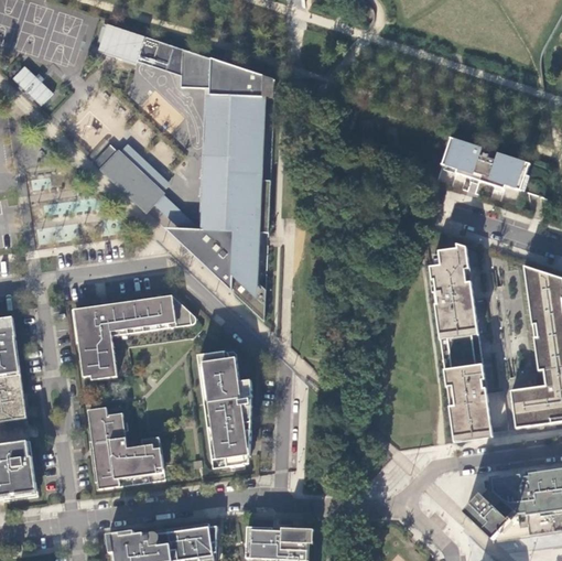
[(137,60),(144,35),(110,23),(107,22),(98,47),(133,60),(137,61),(137,60)]
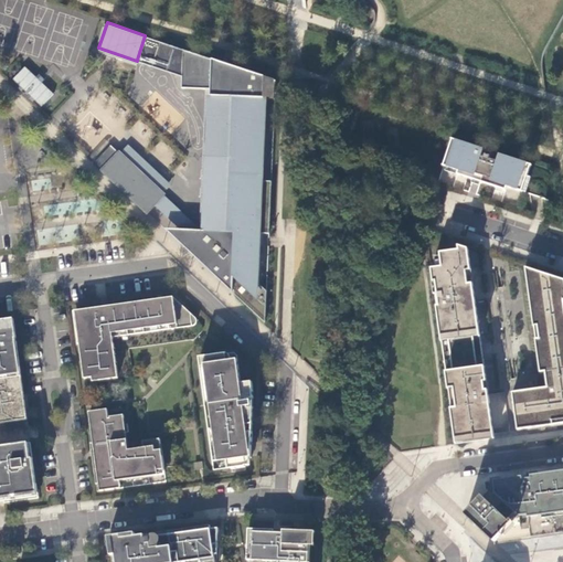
[(181,74),(182,46),(145,35),(137,60),(181,74)]
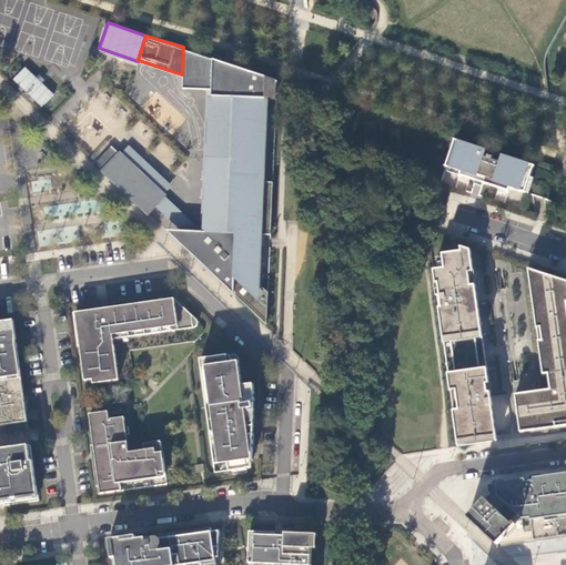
[(195,258),(265,323),(268,290),(260,282),(261,232),(270,232),(272,180),(263,179),(268,97),(275,97),(275,96),(276,91),(276,78),(250,69),(245,68),(226,61),(222,60),(183,47),(182,74),(182,86),(211,87),(209,155),(205,229),(202,229),(181,229),(163,228),(195,258)]
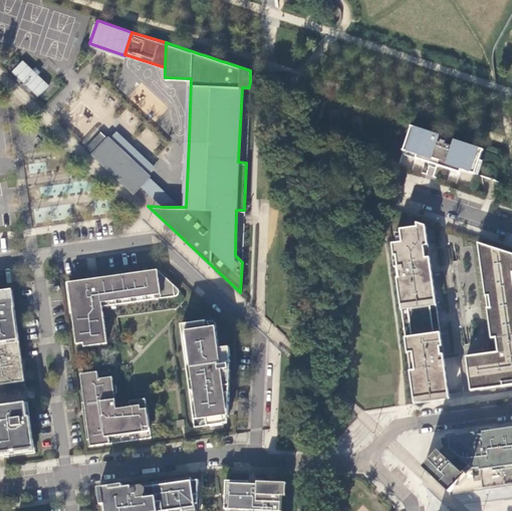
[(32,68),(22,58),(11,69),(22,80),(36,93),(47,82),(32,68)]
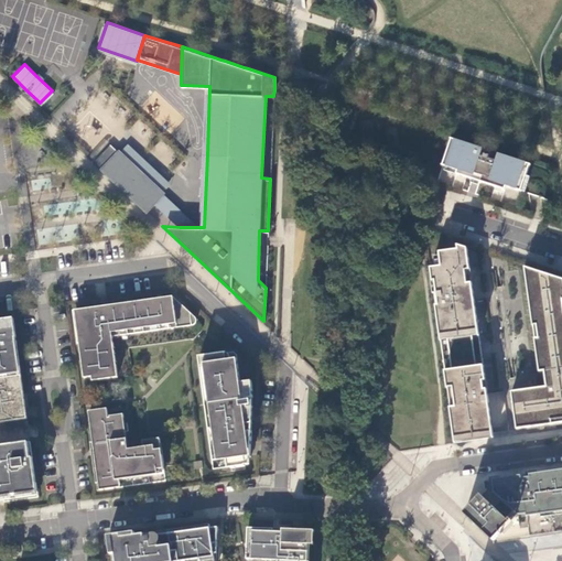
[(479,147),(449,137),(440,163),(455,168),(453,172),(501,187),(503,184),(518,189),(527,162),(496,152),(494,159),(486,157),(487,153),(482,152),(481,154),(477,153),(479,147)]
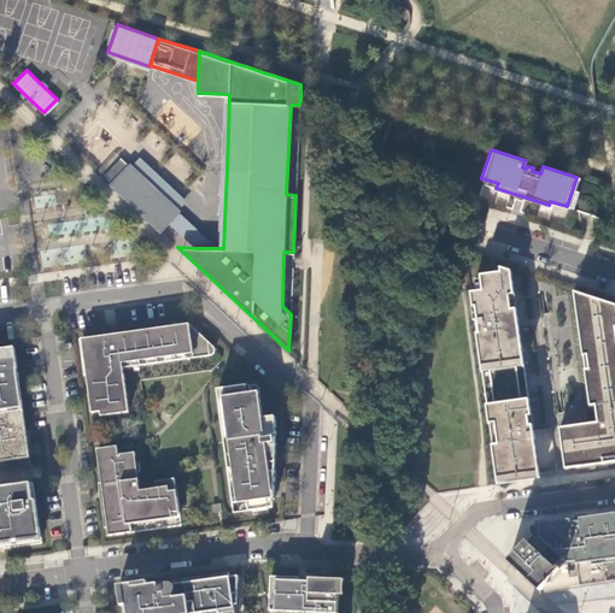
[(119,154),(101,175),(110,183),(162,231),(169,223),(179,211),(181,208),(180,207),(132,163),(129,160),(128,163),(119,154)]
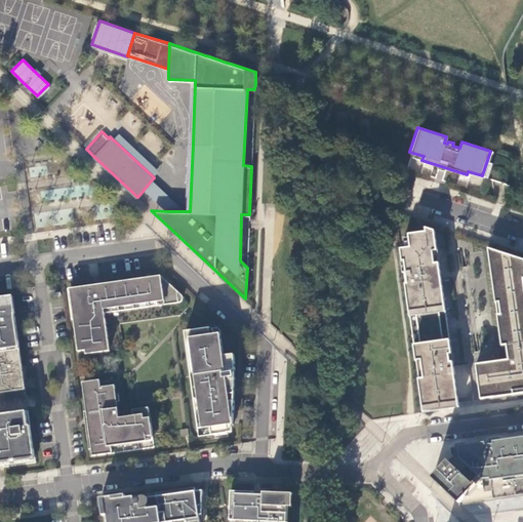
[(112,138),(153,176),(159,169),(119,131),(112,138)]
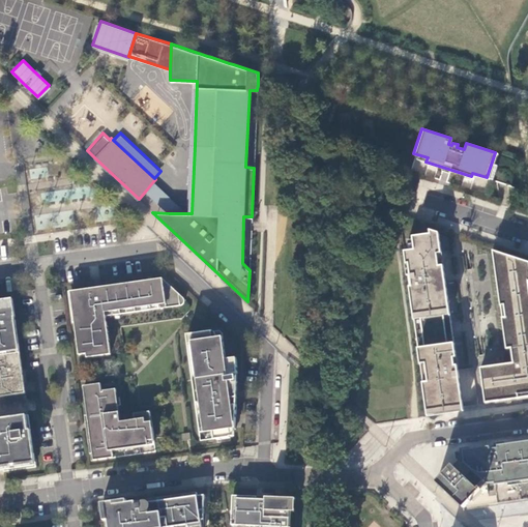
[(153,181),(145,192),(169,213),(188,213),(153,181)]
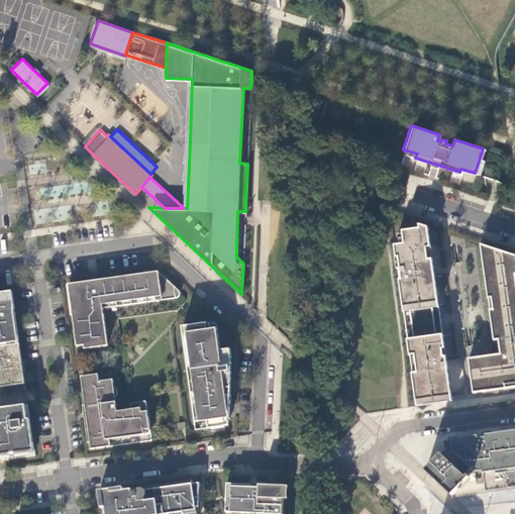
[(415,404),(451,400),(450,394),(445,357),(426,225),(417,222),(417,226),(400,228),(401,232),(396,233),(397,242),(392,242),(415,404)]
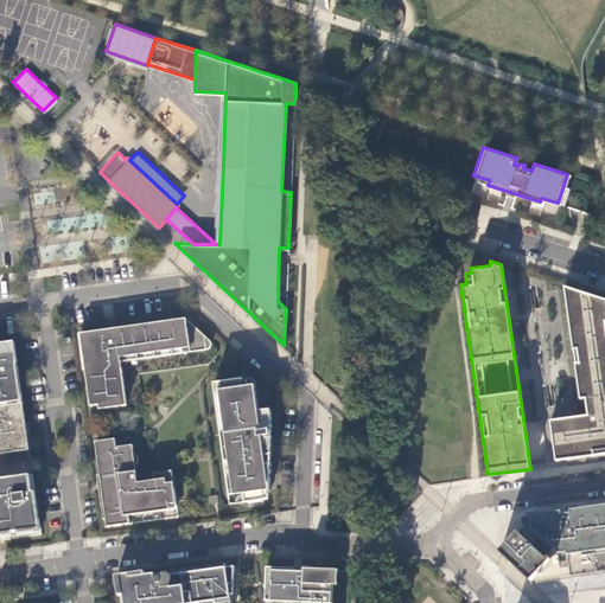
[(604,297),(562,283),(578,397),(584,396),(586,412),(548,418),(554,459),(604,450),(604,297)]
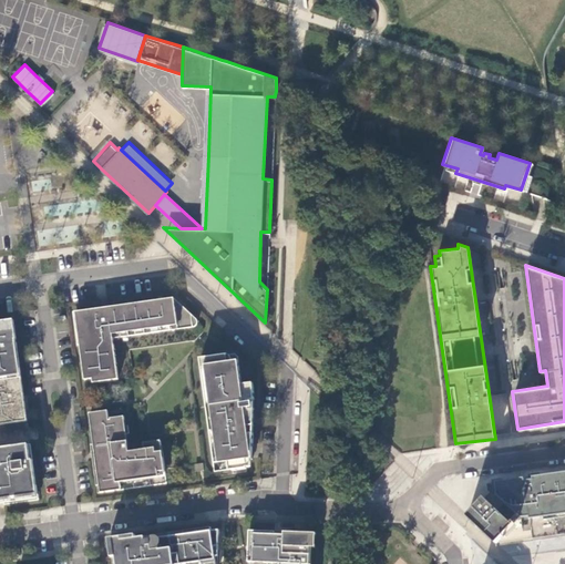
[(172,296),(74,309),(80,350),(79,350),(82,379),(108,375),(108,379),(116,378),(111,337),(176,327),(192,325),(194,324),(195,322),(195,320),(194,318),(194,317),(184,308),(172,296)]
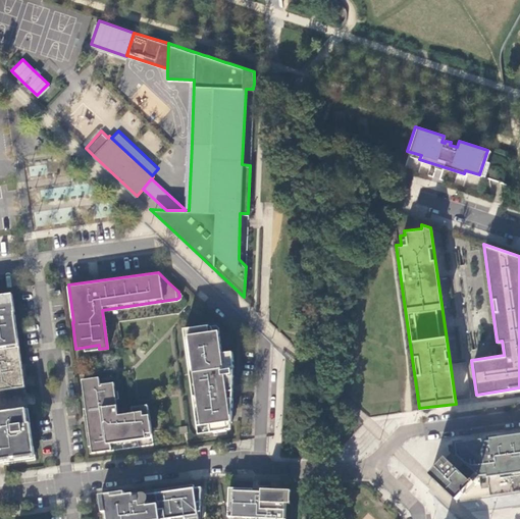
[(0,387),(21,384),(15,343),(11,310),(12,310),(10,293),(0,294),(0,387)]
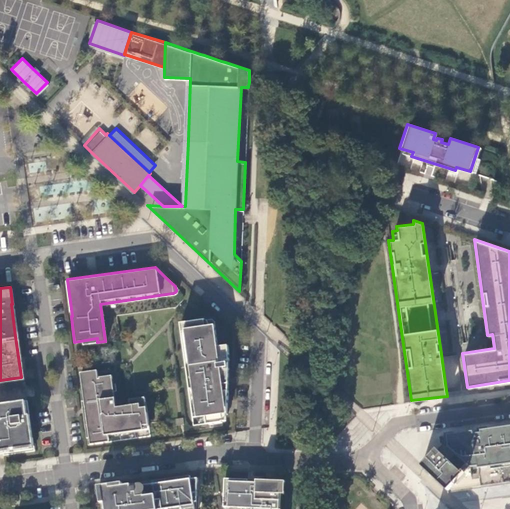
[(180,331),(183,331),(191,387),(190,388),(190,390),(188,391),(192,400),(190,400),(194,417),(210,415),(211,421),(226,419),(226,402),(226,398),(227,382),(227,351),(226,344),(216,345),(216,344),(213,320),(210,318),(185,321),(179,322),(180,331)]
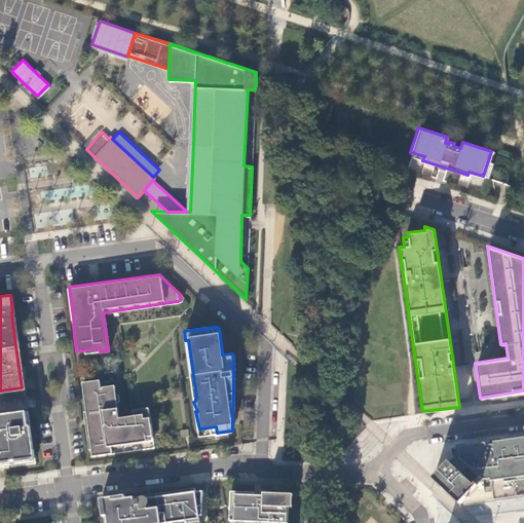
[(152,447),(146,407),(131,409),(132,415),(117,417),(113,385),(100,386),(100,387),(99,388),(98,379),(80,381),(90,455),(152,447)]
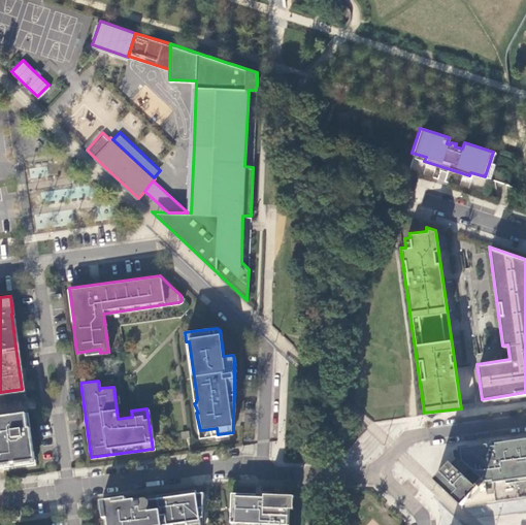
[(0,464),(3,464),(3,466),(35,462),(30,425),(28,426),(26,411),(21,412),(21,409),(5,411),(5,414),(0,415),(0,464)]
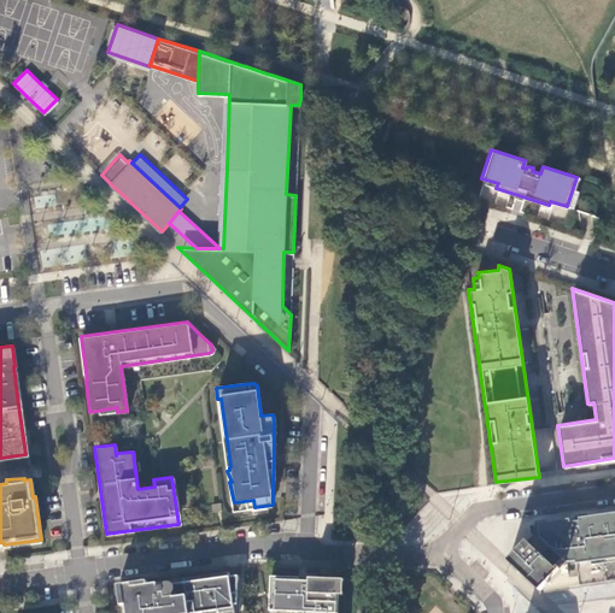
[(614,510),(585,514),(578,516),(578,518),(568,519),(568,517),(529,522),(527,523),(528,534),(507,558),(538,588),(540,585),(542,588),(577,583),(602,579),(614,577),(614,510)]
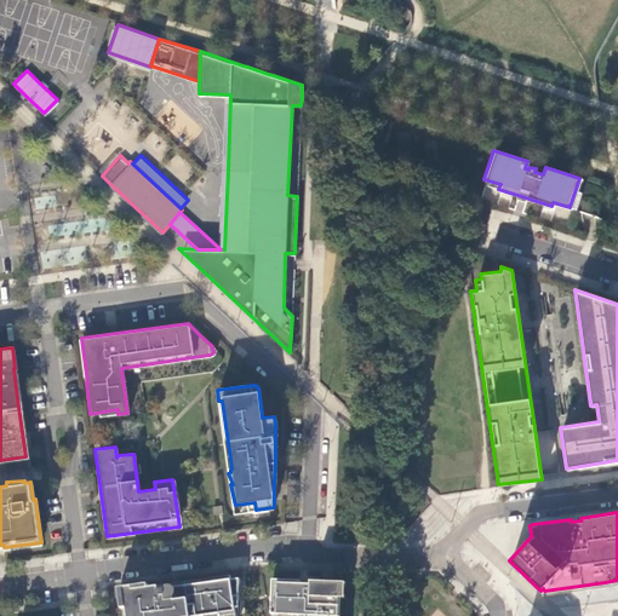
[(228,605),(228,574),(217,575),(217,579),(177,585),(178,587),(171,588),(167,585),(156,587),(156,583),(118,589),(118,598),(122,597),(124,605),(125,605),(126,615),(184,615),(201,614),(201,615),(234,615),(233,605),(228,605)]
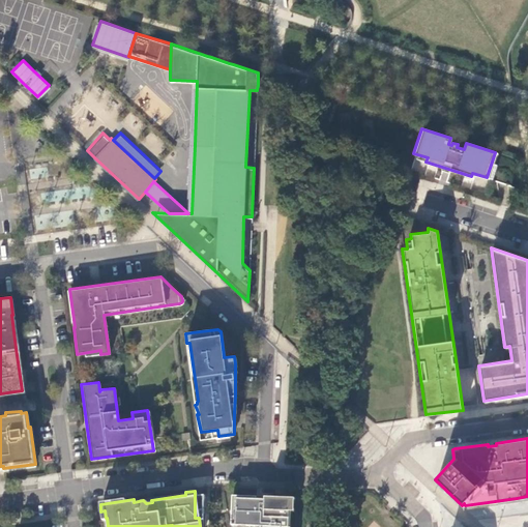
[(230,494),(229,524),(261,525),(261,526),(288,526),(282,526),(283,497),(262,496),(262,498),(254,498),(254,495),(230,494)]
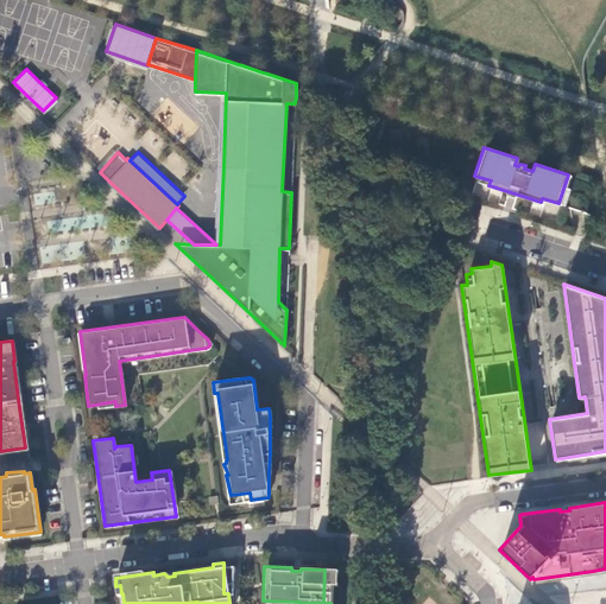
[(335,570),(324,570),(323,603),(330,603),(332,586),(334,586),(335,570)]
